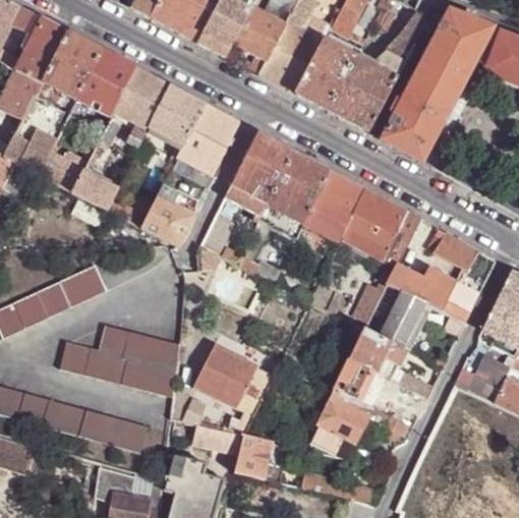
[(0,41),(9,24),(21,31),(31,13),(4,0),(0,0),(0,41)]
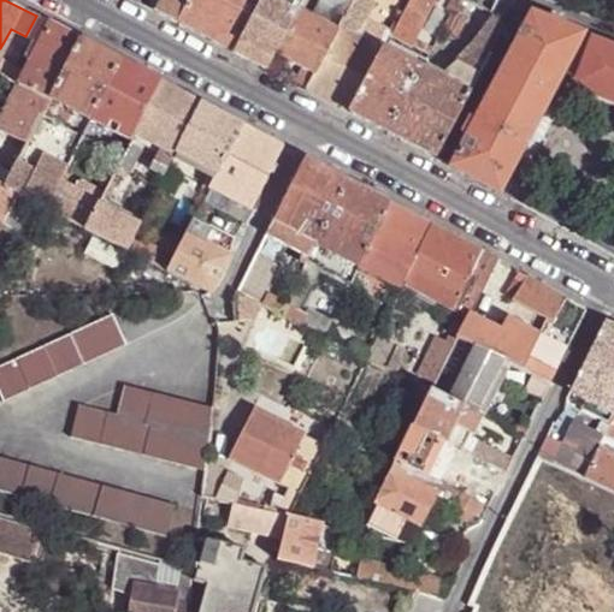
[(178,22),(189,0),(164,0),(158,11),(178,22)]
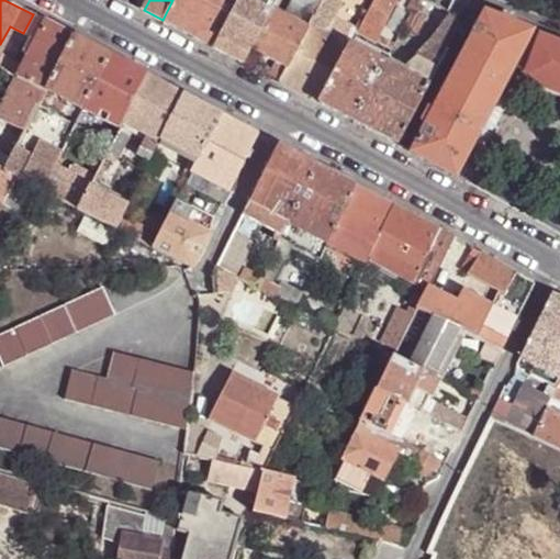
[(172,0),(163,20),(186,32),(211,45),(234,0),(172,0)]
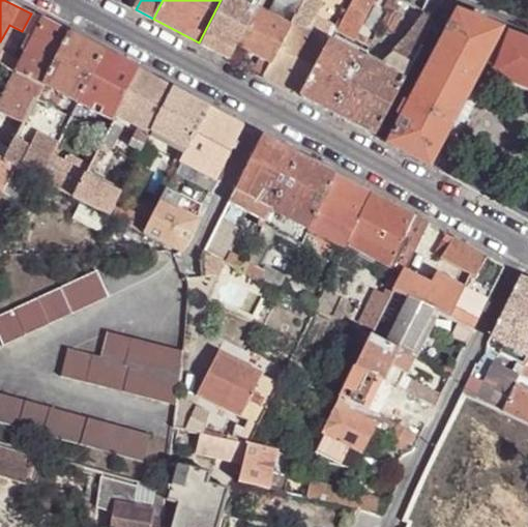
[(221,0),(199,42),(223,55),(231,59),(238,46),(257,9),(261,3),(262,0),(221,0)]
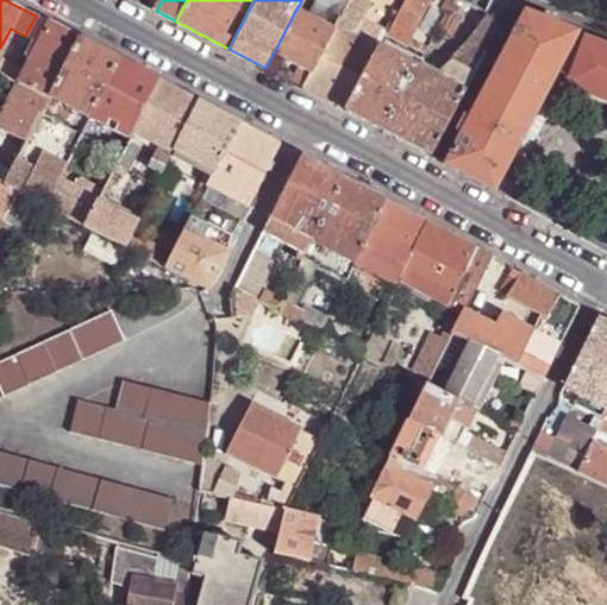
[(349,0),(339,19),(357,29),(371,0),(349,0)]
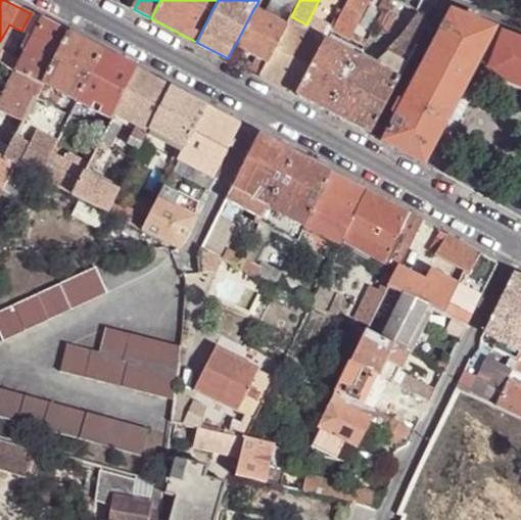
[(345,0),(341,9),(329,32),(347,41),(348,39),(359,44),(362,37),(352,32),(368,0),(345,0)]
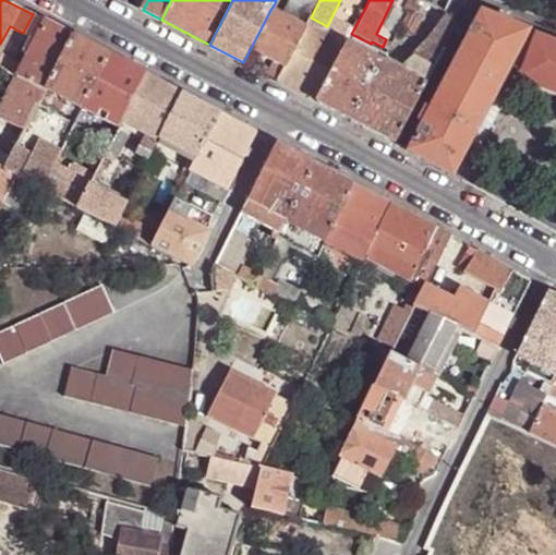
[(415,2),(417,0),(406,0),(403,5),(409,9),(421,15),(425,8),(415,2)]
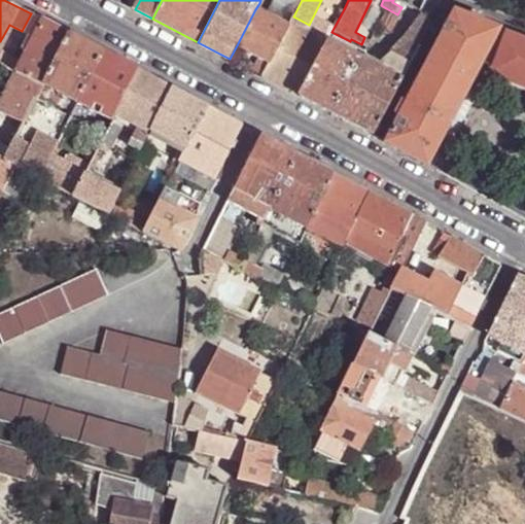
[(331,32),(344,9),(334,4),(321,27),(331,32)]
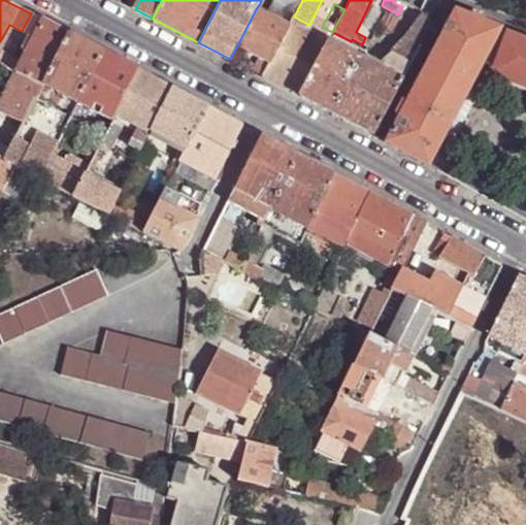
[(390,31),(398,14),(387,8),(377,25),(390,31)]
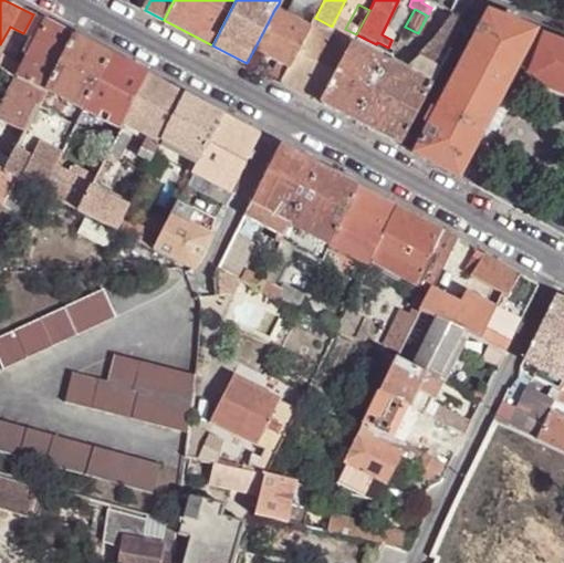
[(313,22),(315,18),(301,10),(295,20),(274,10),(254,49),(269,58),(275,62),(290,68),(313,22)]
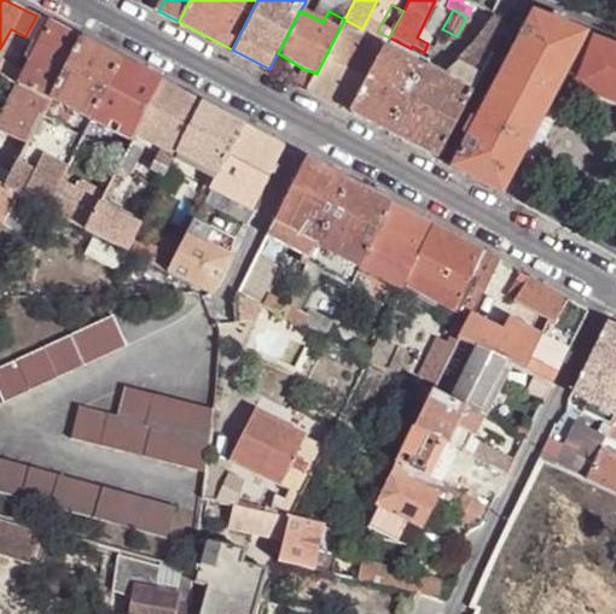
[(433,156),(481,66),(490,47),(504,22),(493,15),(471,44),(455,62),(439,75),(423,66),(387,130),(408,142),(433,156)]
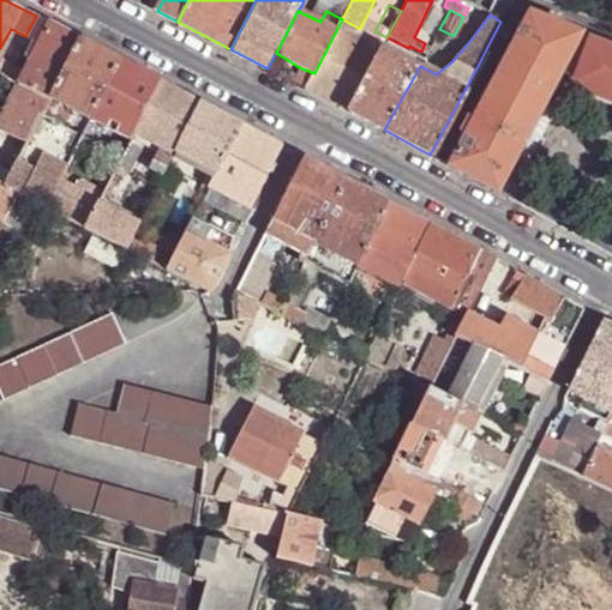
[(577,34),(527,14),(505,55),(495,74),(448,164),(495,189),(553,77),(555,76),(577,34)]
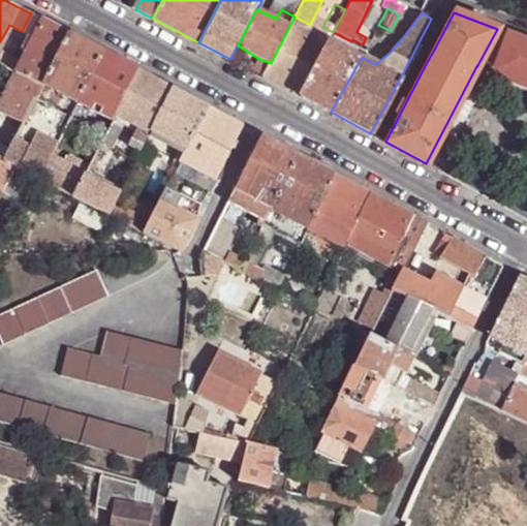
[(34,14),(31,13),(22,31),(24,32),(34,14)]
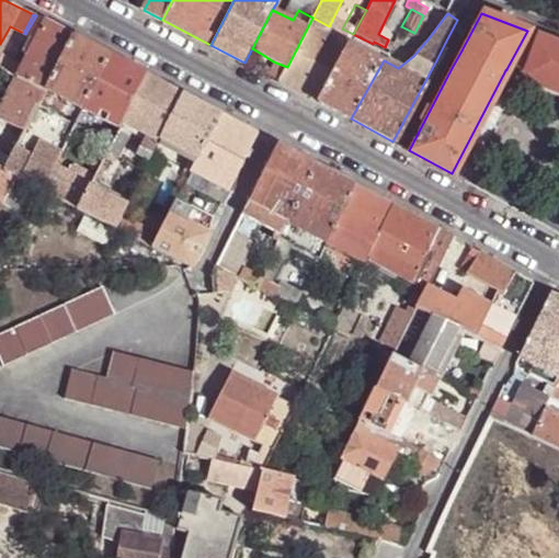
[(13,59),(8,70),(15,75),(44,89),(44,88),(71,34),(54,25),(44,20),(21,64),(13,59)]
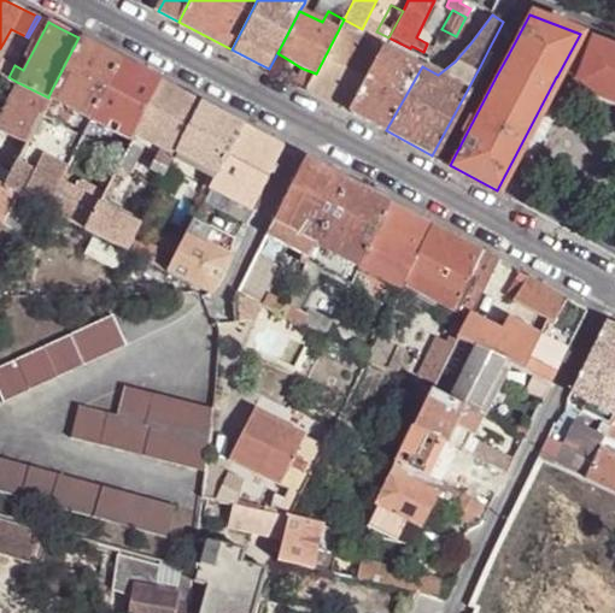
[(384,47),(341,24),(316,74),(306,89),(329,101),(349,111),(384,47)]
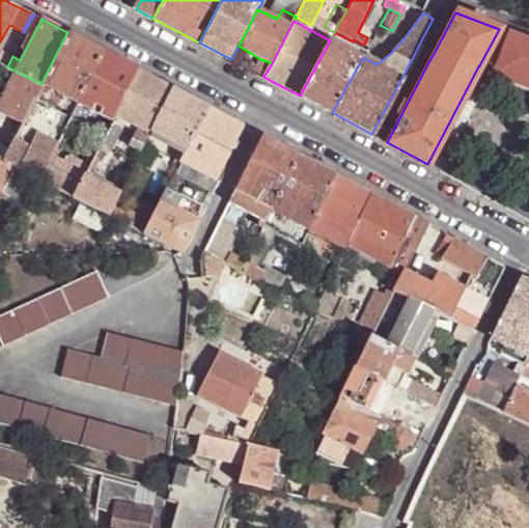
[(42,83),(76,102),(103,51),(86,42),(67,32),(42,83)]
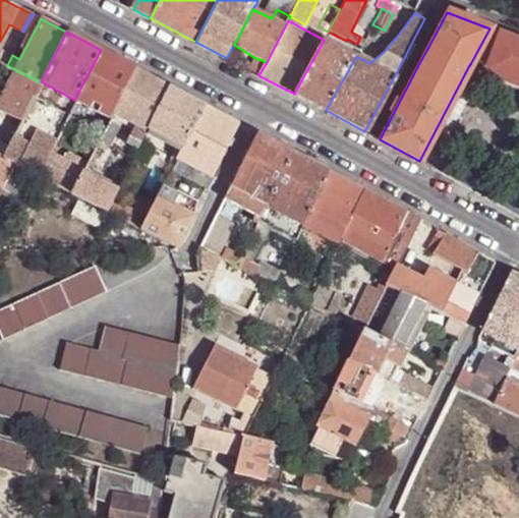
[(518,40),(500,33),(485,69),(518,82),(518,40)]
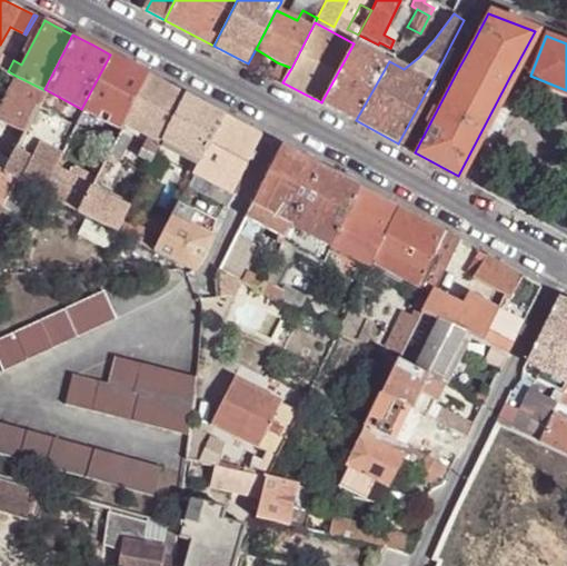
[(395,51),(399,42),(394,40),(390,48),(395,51)]
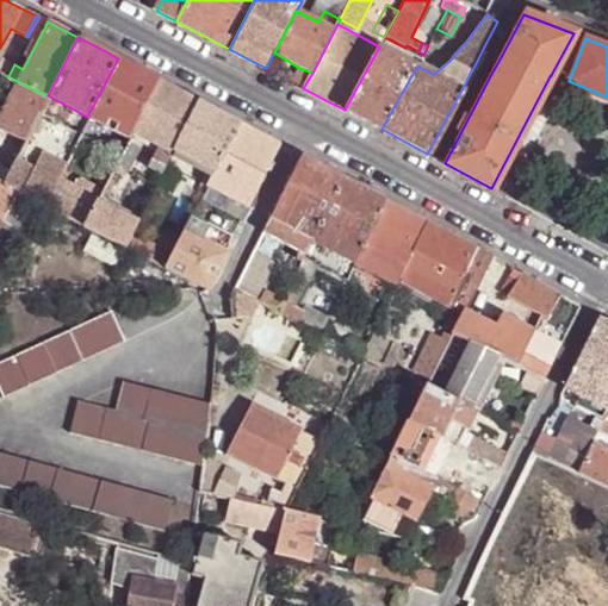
[(417,66),(379,47),(345,110),(365,120),(382,129),(417,66)]
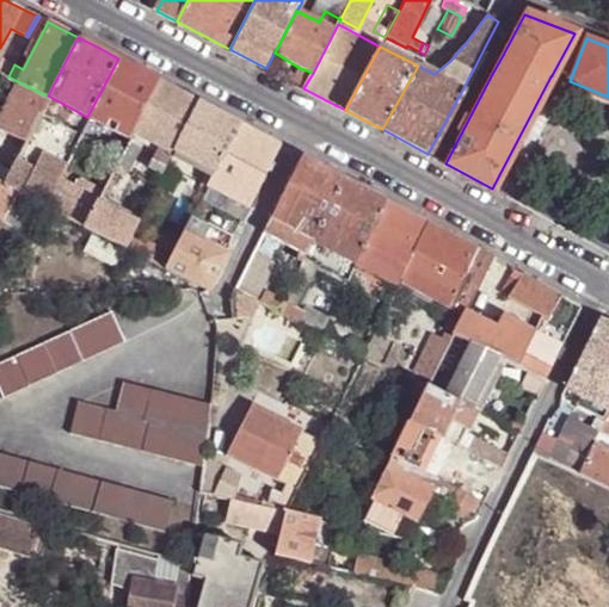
[(485,47),(475,66),(492,74),(503,55),(485,47)]
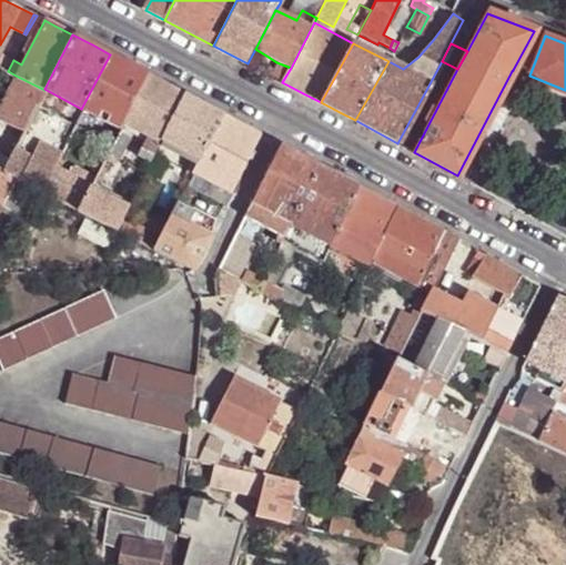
[(0,67),(2,69),(4,70),(11,59),(0,52),(0,67)]
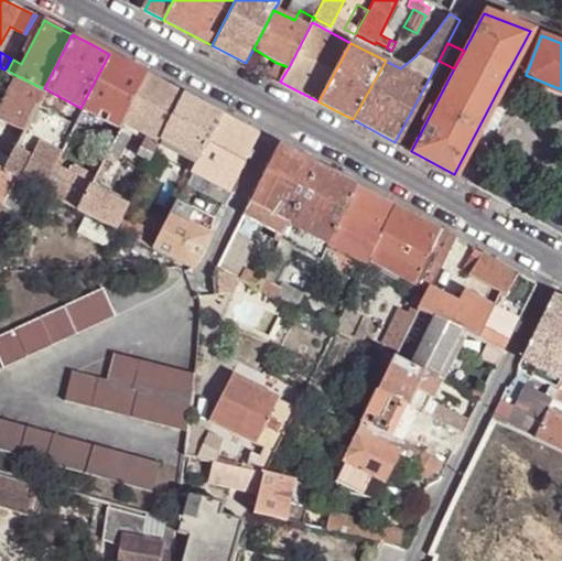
[(80,108),(117,127),(120,121),(146,73),(127,63),(109,54),(80,108)]
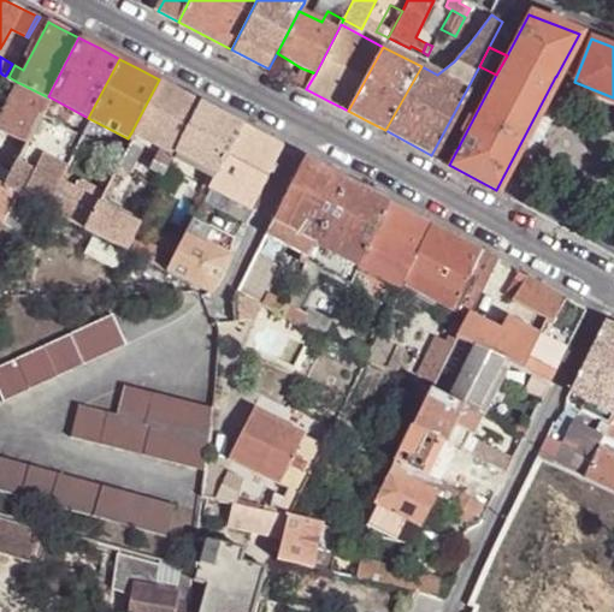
[(306,89),(316,73),(300,67),(293,82),(306,89)]
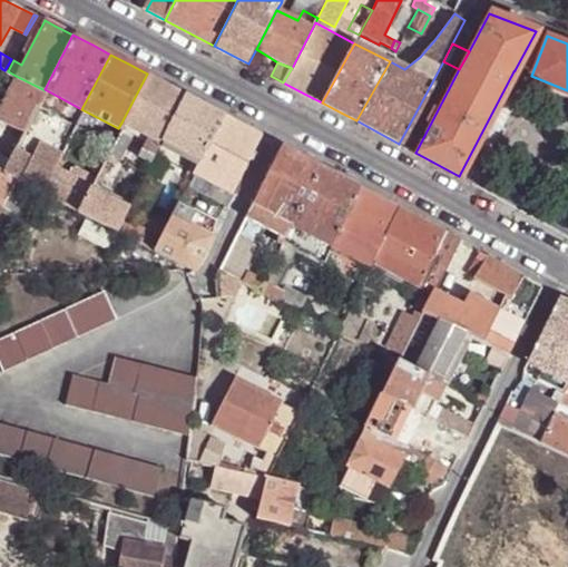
[(567,238),(567,221),(482,172),(478,168),(531,76),(515,70),(513,71),(459,176),(473,185),(567,238)]
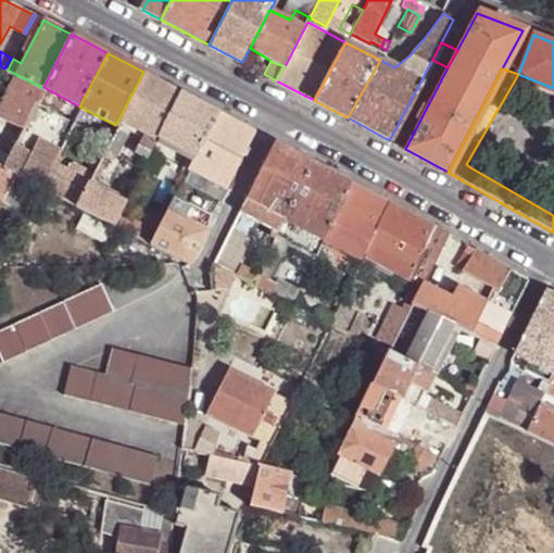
[(150,151),(159,135),(180,91),(161,80),(143,72),(118,120),(145,133),(138,145),(150,151)]
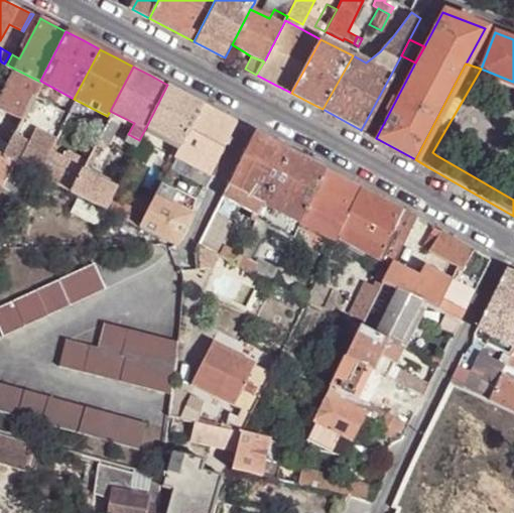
[(0,107),(22,118),(40,82),(14,69),(0,94),(0,107)]
